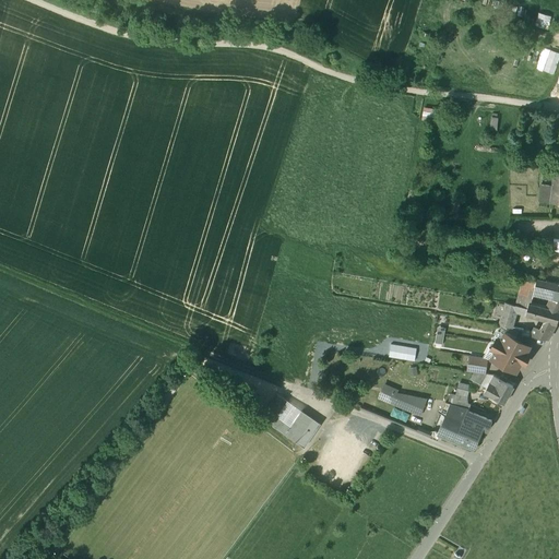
[(537,25),(549,27),(551,16),(539,14),(537,25)]
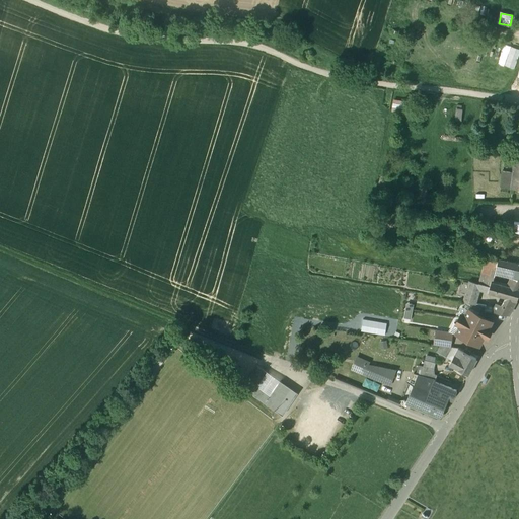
[(391,113),(403,115),(406,100),(393,98),(391,113)]
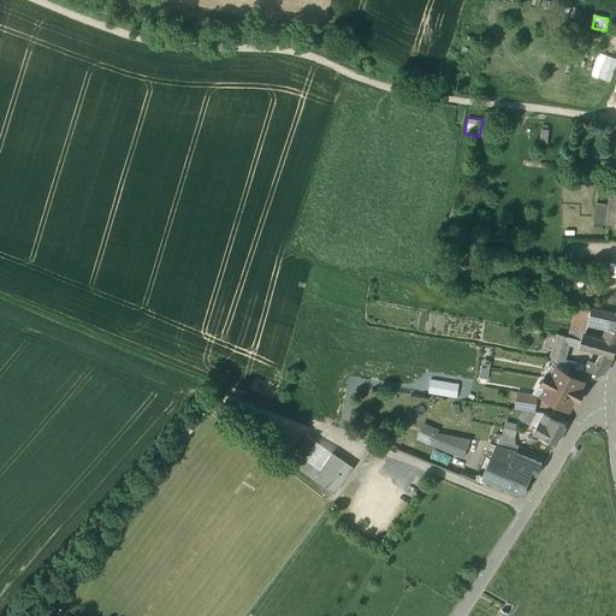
[(549,144),(549,125),(543,125),(543,129),(539,129),(538,144),(549,144)]
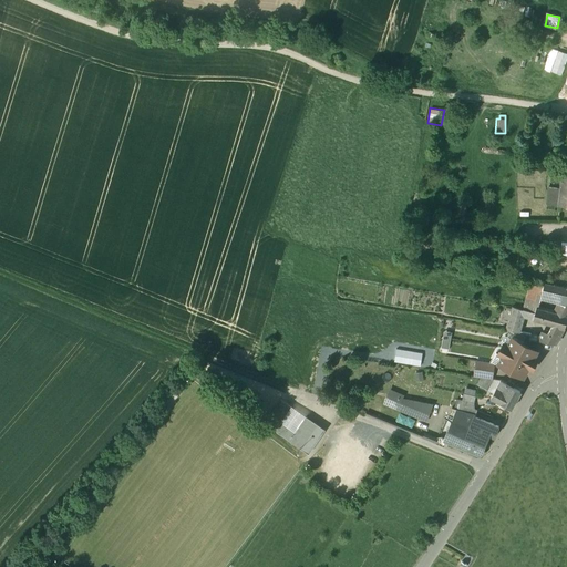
[(566,171),(562,171),(560,187),(557,207),(566,207),(566,171)]
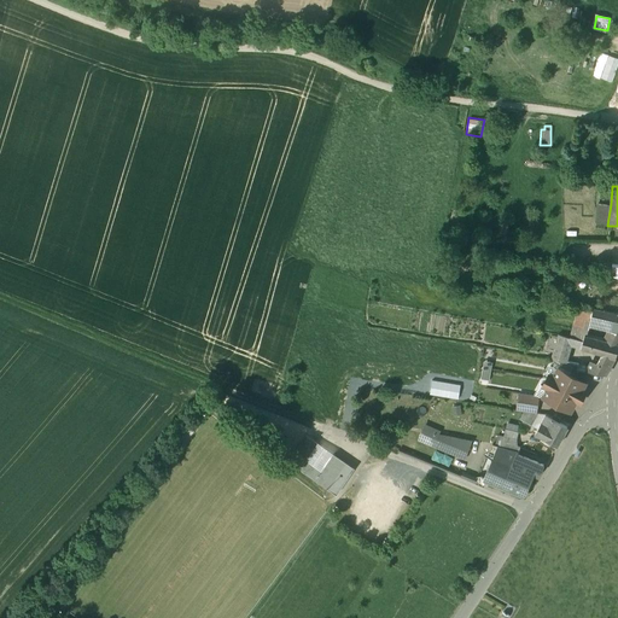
[(596,223),(607,226),(611,204),(599,202),(596,223)]
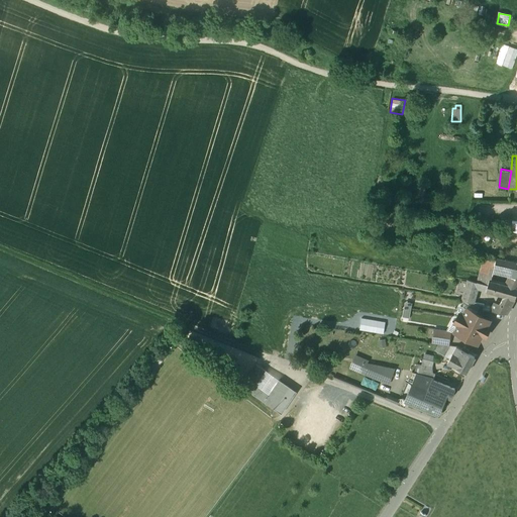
[(506,261),(497,259),(496,261),(493,272),(496,273),(497,270),(511,272),(506,285),(516,288),(516,263),(514,263),(506,261)]
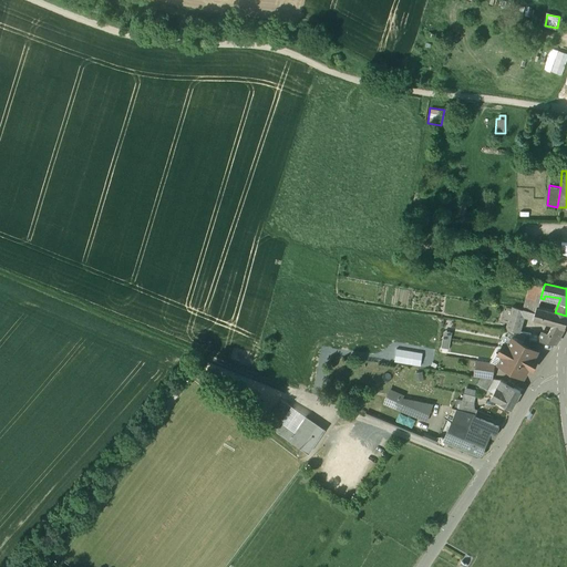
[(544,286),(531,286),(523,310),(526,311),(535,313),(536,308),(538,308),(540,298),(544,286)]
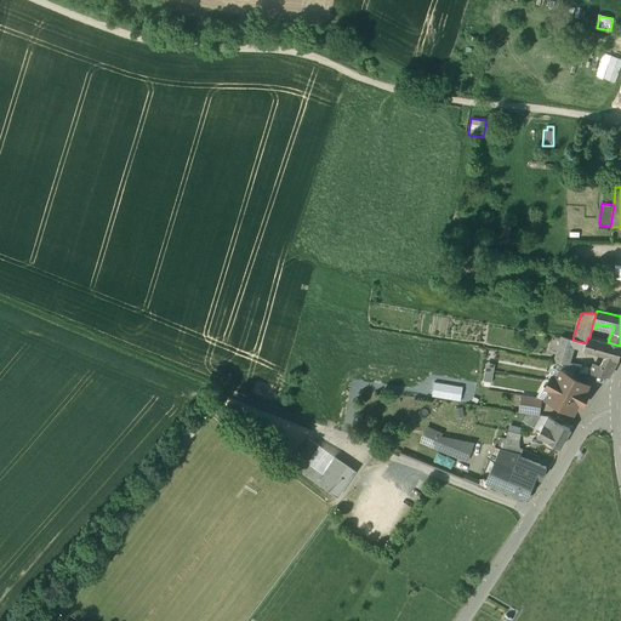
[(573,340),(562,337),(557,349),(554,363),(569,366),(576,341),(573,340)]
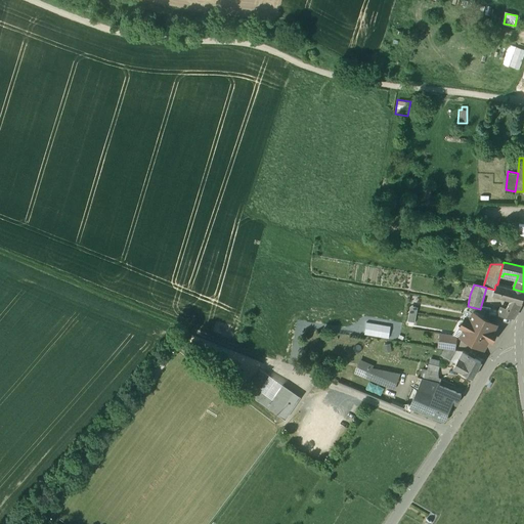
[(523,292),(513,289),(497,285),(495,285),(494,290),(492,296),(510,301),(507,309),(518,311),(522,304),(523,296),(523,292)]
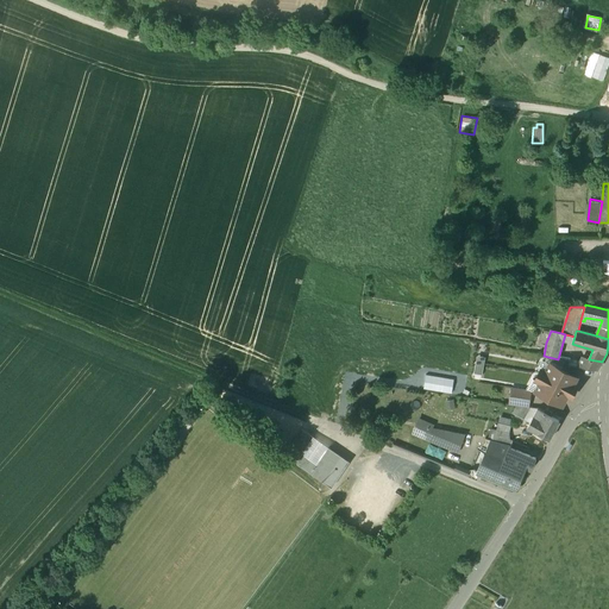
[(484,375),(488,357),(478,356),(476,372),(484,375)]
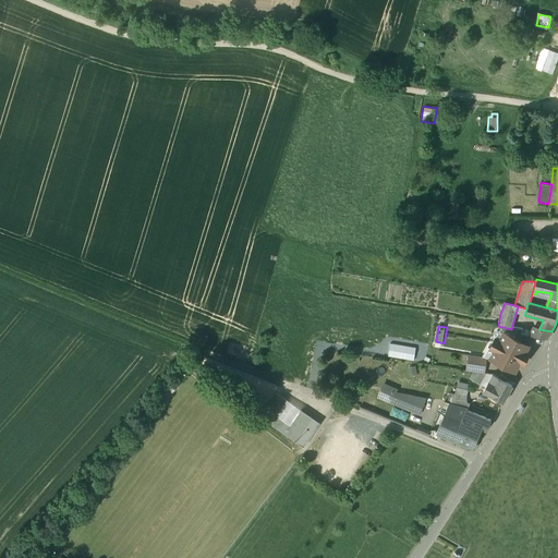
[(540,329),(533,328),(529,337),(532,338),(547,340),(549,337),(552,331),(540,329)]
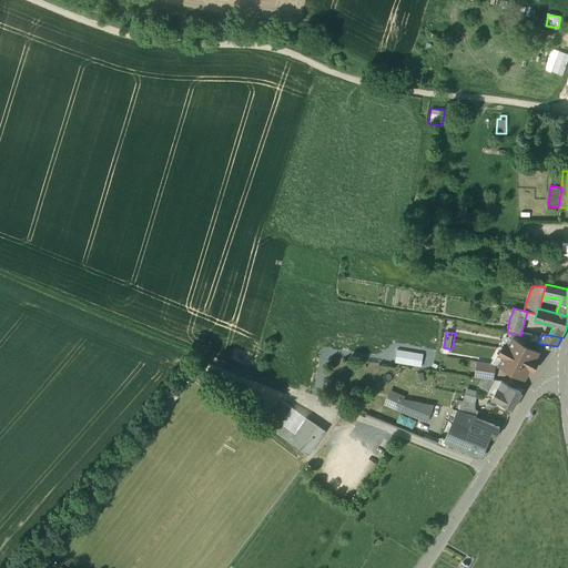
[(538,343),(530,342),(530,336),(527,336),(523,345),(537,352),(541,344),(538,343)]
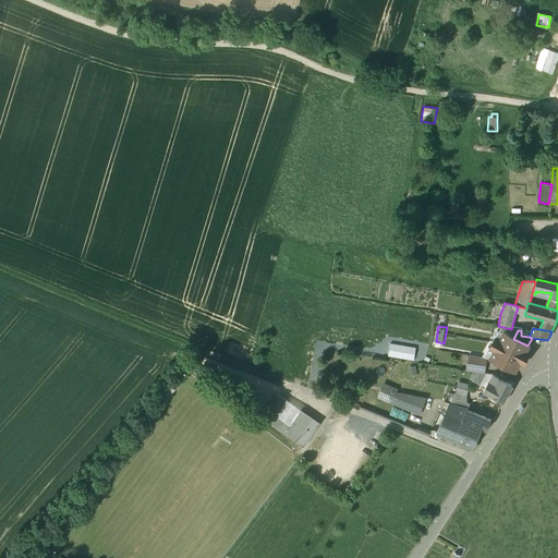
[(513,339),(504,334),(499,342),(495,340),(490,349),(495,351),(490,360),(504,366),(505,364),(517,370),(519,365),(522,366),(529,354),(525,352),(529,347),(528,346),(513,339)]
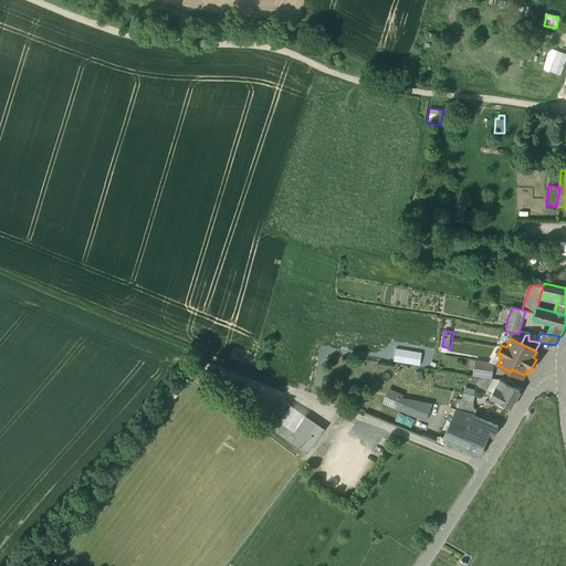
[(492,364),(477,362),(474,377),(480,378),(490,379),(492,364)]
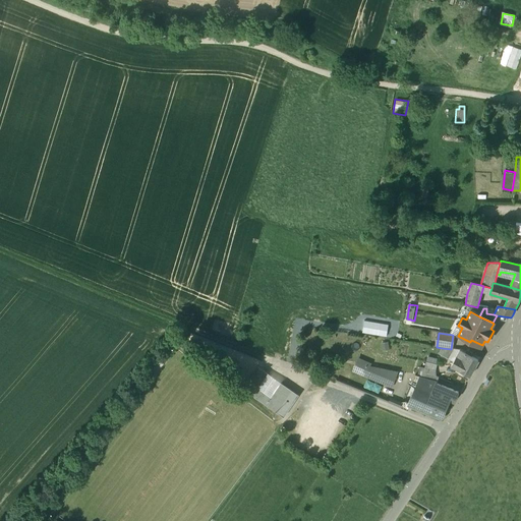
[(451,349),(442,348),(438,354),(449,360),(454,349),(451,349)]
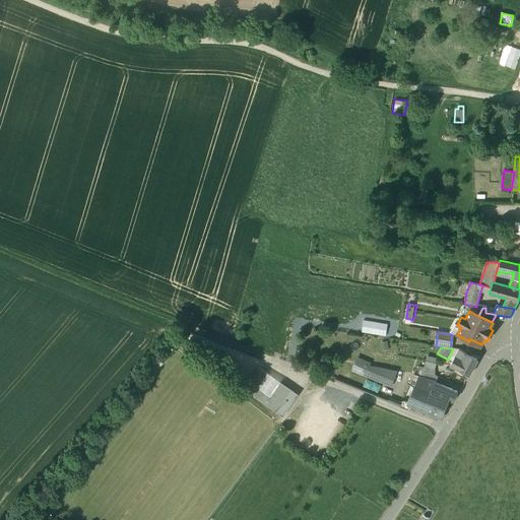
[(465,353),(459,349),(453,348),(448,360),(452,362),(450,366),(468,377),(477,361),(470,356),(472,353),(466,350),(465,353)]
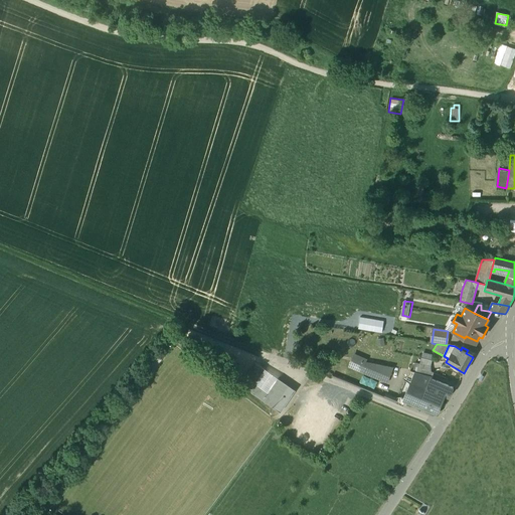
[(143,369),(149,374),(160,362),(154,357),(143,369)]
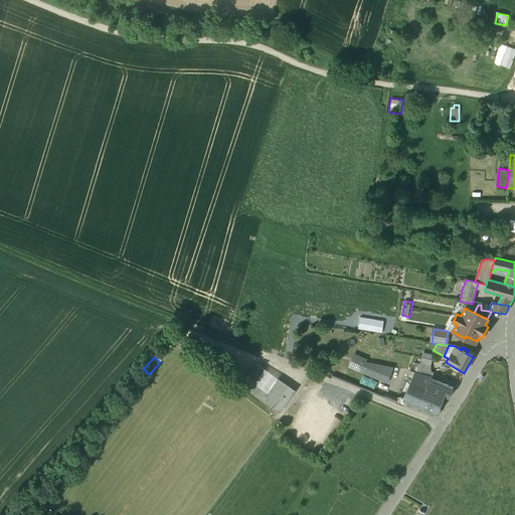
[(432,361),(420,358),(419,364),(420,365),(431,367),(432,361)]
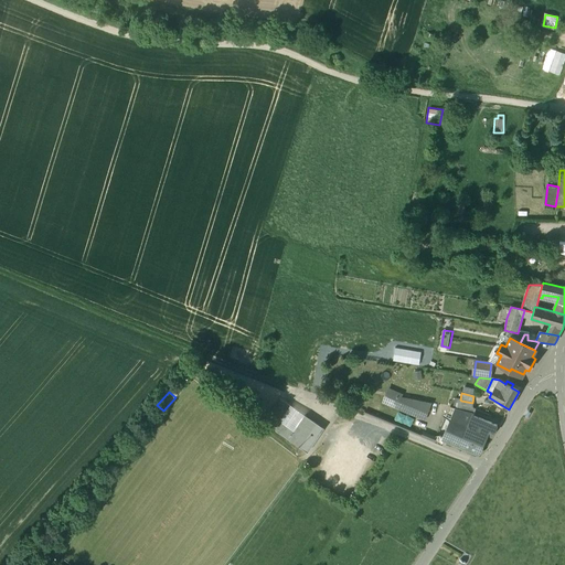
[(382,403),(398,409),(400,405),(401,400),(386,394),(382,403)]
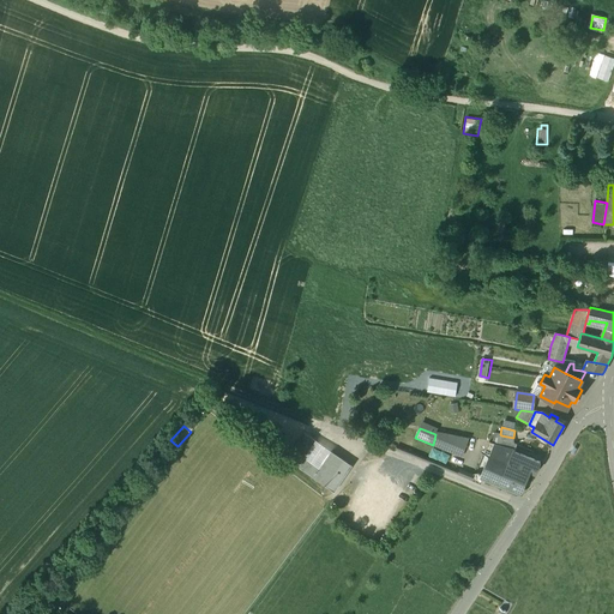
[(304,433),(286,459),(304,471),(305,471),(311,462),(304,457),(315,440),(304,433)]
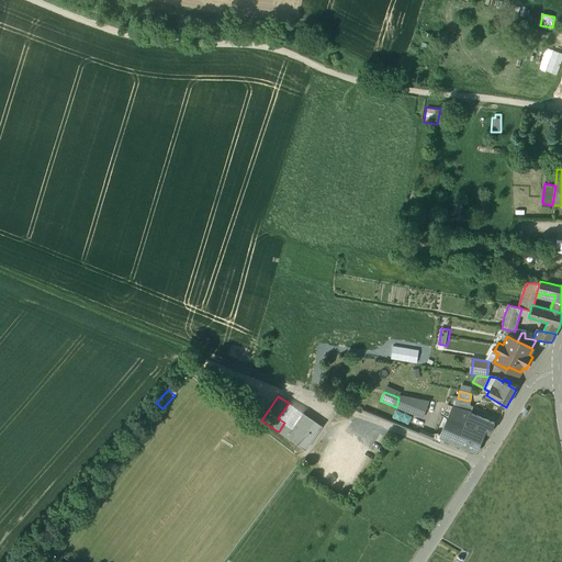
[(429,402),(398,397),(397,403),(396,407),(414,415),(423,418),(429,402)]
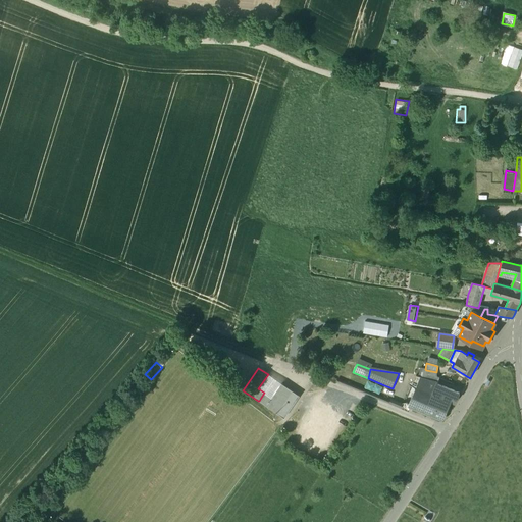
[(436,372),(426,370),(425,378),(436,381),(438,377),(436,377),(436,372)]
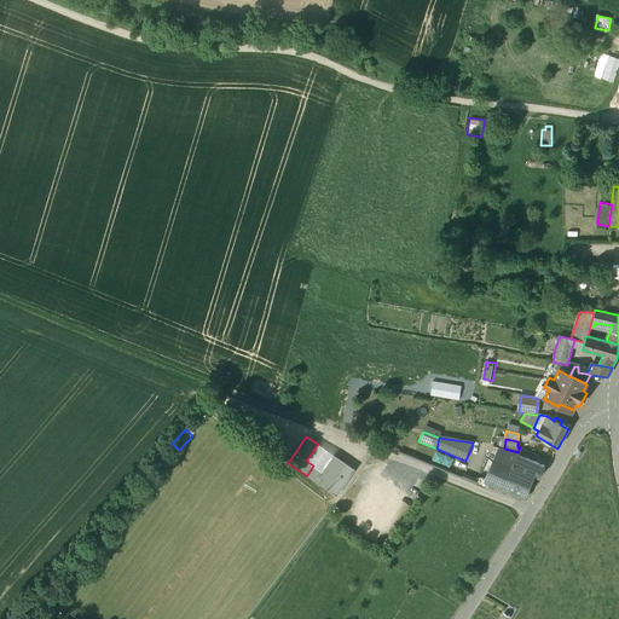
[(356,470),(318,444),(306,461),(313,466),(307,475),(316,481),(337,497),(356,470)]
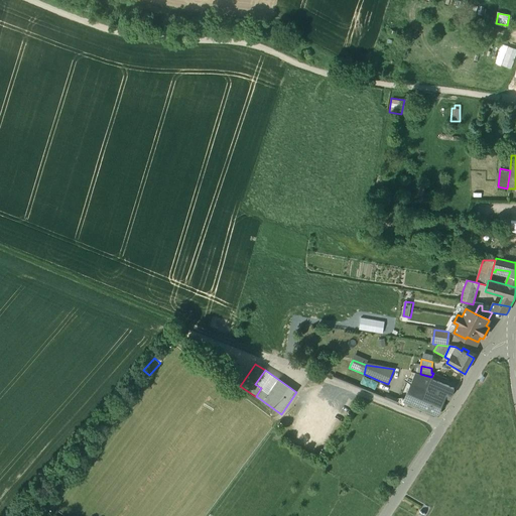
[(420,374),(417,373),(413,383),(427,389),(431,379),(432,377),(431,377),(420,374)]
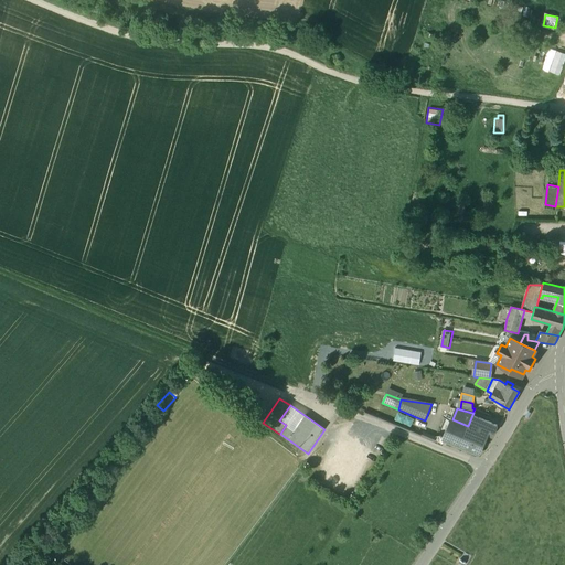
[(472,415),(468,426),(487,434),(486,434),(492,436),(497,426),(472,415)]
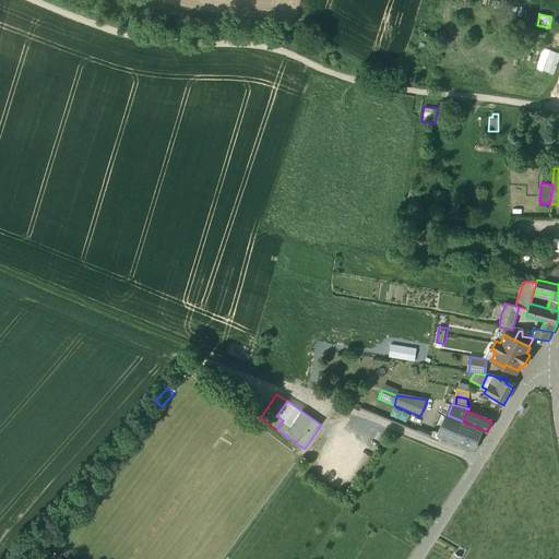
[(463,421),(448,415),(439,435),(473,449),(480,429),(482,429),(463,421)]
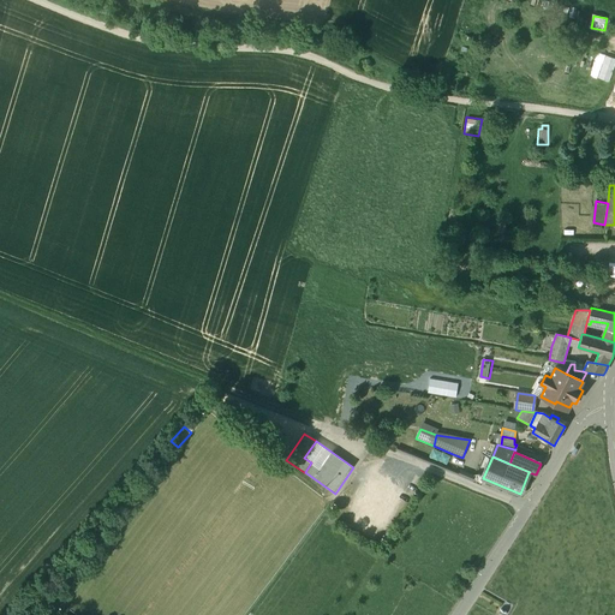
[(481,485),(483,478),(473,475),(471,481),(481,485)]
